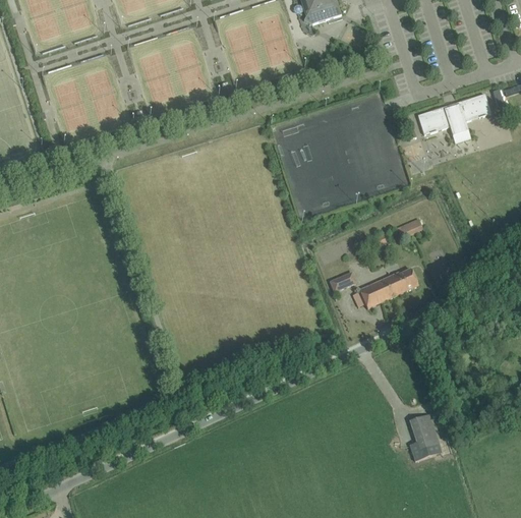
[(301,0),(306,15),(304,19),(311,23),(325,19),(328,18),(341,14),(341,13),(337,0),(301,0)]
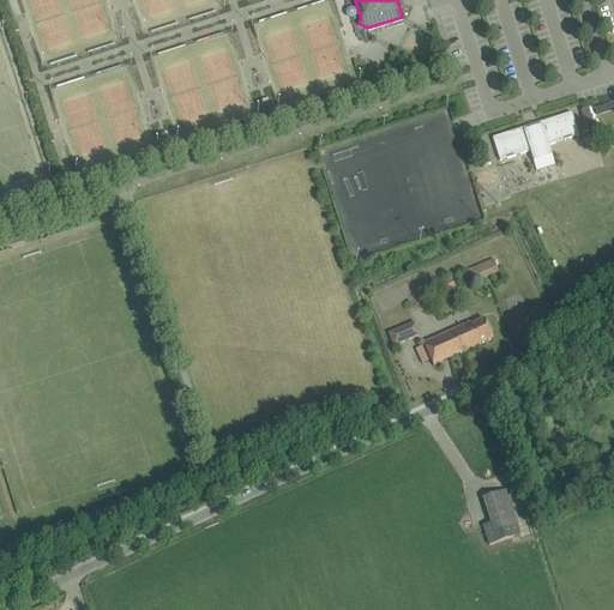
[(588,130),(596,127),(589,104),(581,107),(588,130)]
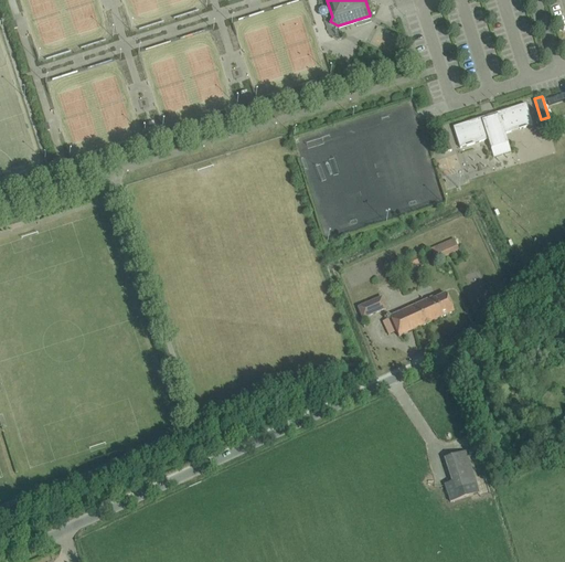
[(460,122),(452,125),(460,146),(466,144),(472,141),(471,138),(480,136),(481,138),(488,137),(493,155),(511,149),(504,131),(511,129),(510,126),(519,124),(520,126),(526,125),(526,124),(532,123),(525,101),(519,103),(520,106),(511,109),(510,106),(500,109),(496,110),(496,114),(484,117),(483,115),(479,116),(475,117),(468,119),(469,123),(461,125),(460,122)]
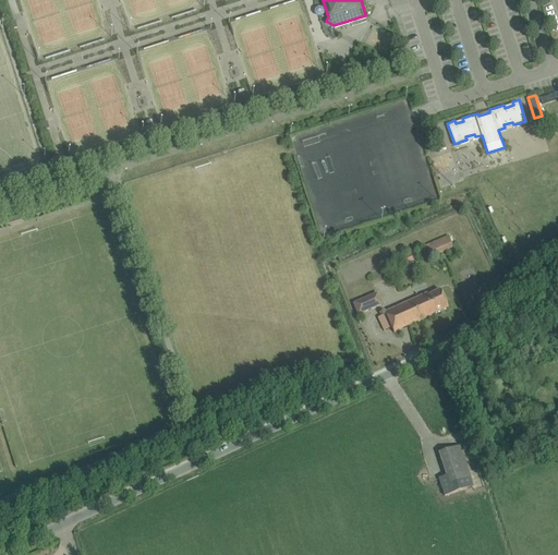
[(446,146),(445,144),(439,125),(432,128),(438,148),(446,146)]
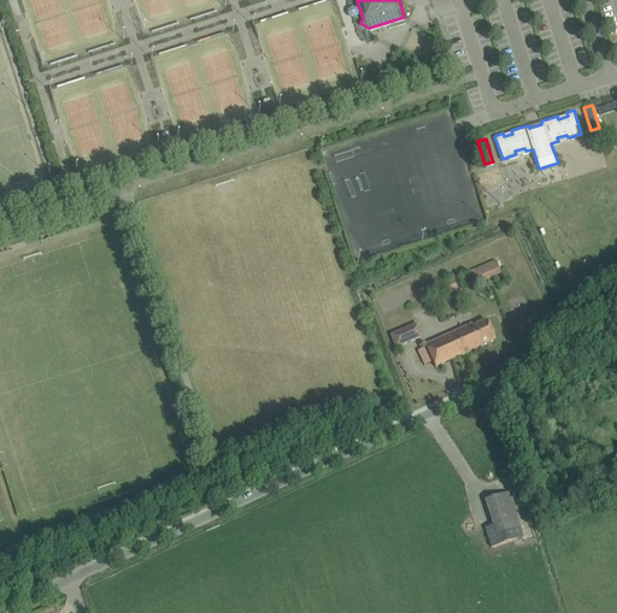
[(475,280),(500,269),(495,258),(470,269),(475,280)]
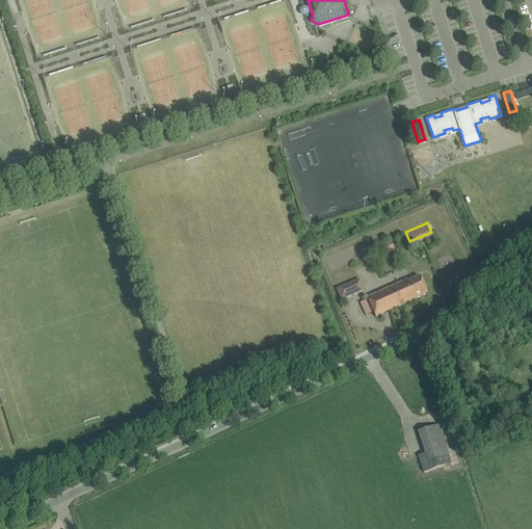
[(381,241),(386,252),(398,246),(394,236),(381,241)]
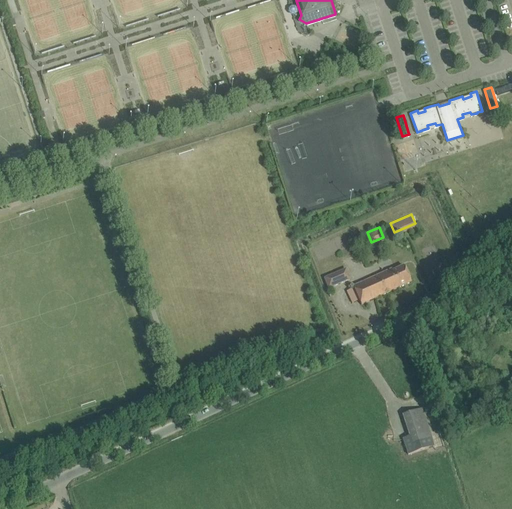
[(361,303),(411,280),(403,264),(391,269),(390,267),(353,284),(353,286),(346,289),(352,301),(359,298),(361,303)]
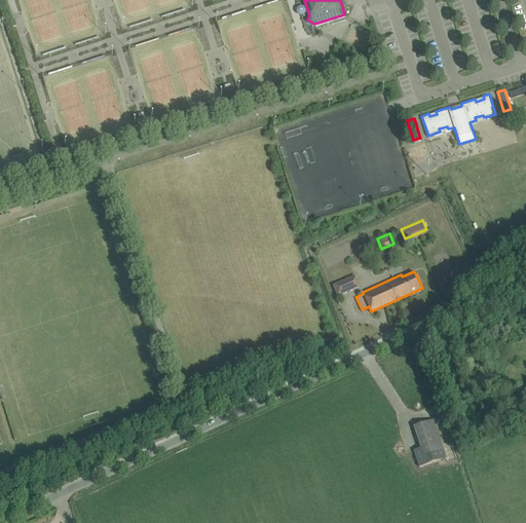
[(333,284),(338,294),(360,285),(355,274),(333,284)]
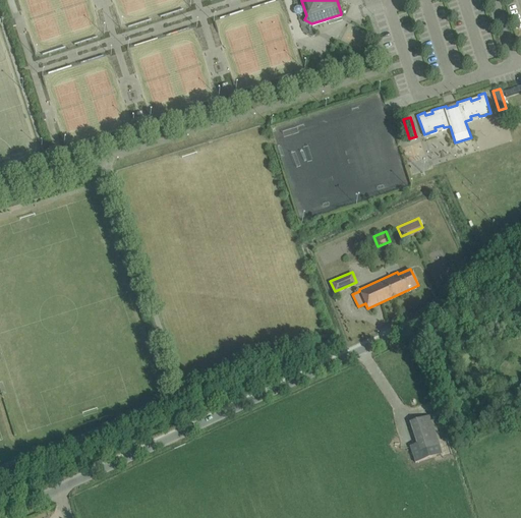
[(422,416),(410,420),(416,442),(410,444),(411,445),(415,460),(442,452),(429,413),(424,415),(424,414),(421,415),(422,416)]
